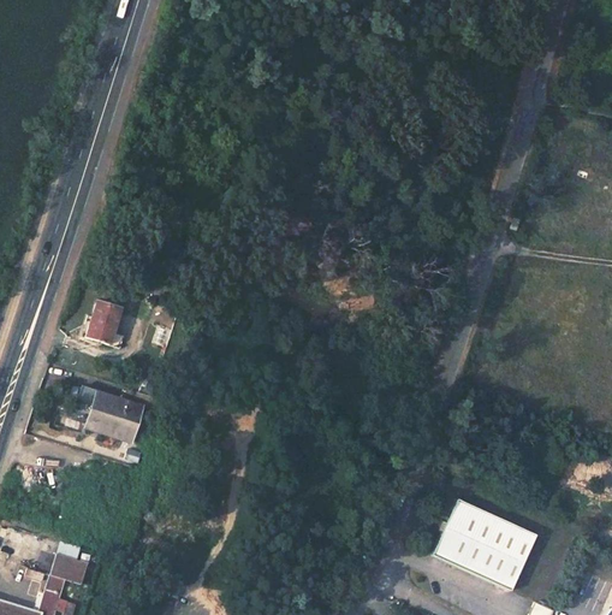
[(99,300),(88,335),(116,343),(119,331),(116,330),(123,308),(99,300)]
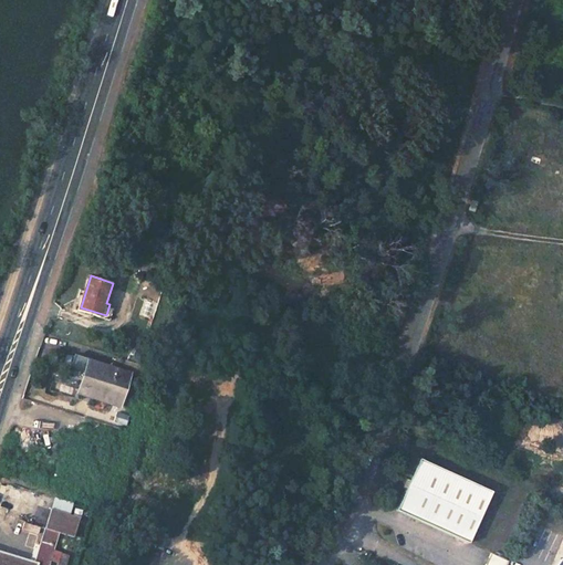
[(92,359),(83,389),(94,393),(93,397),(123,406),(133,372),(92,359)]
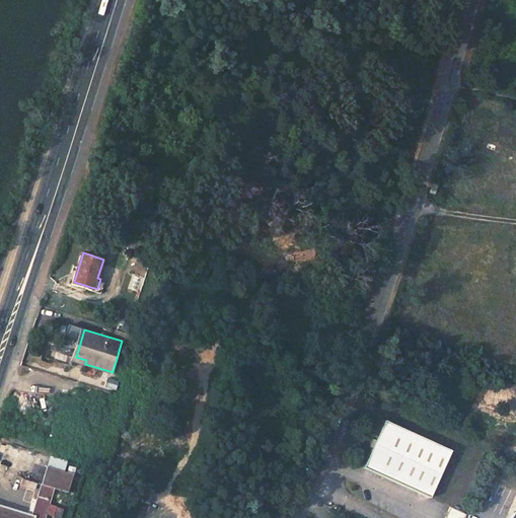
[(108,376),(106,385),(118,388),(120,379),(108,376)]
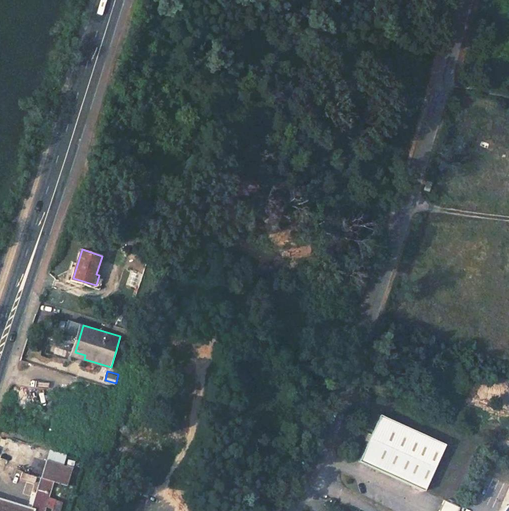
[(359,461),(426,491),(447,445),(381,414),(359,461)]
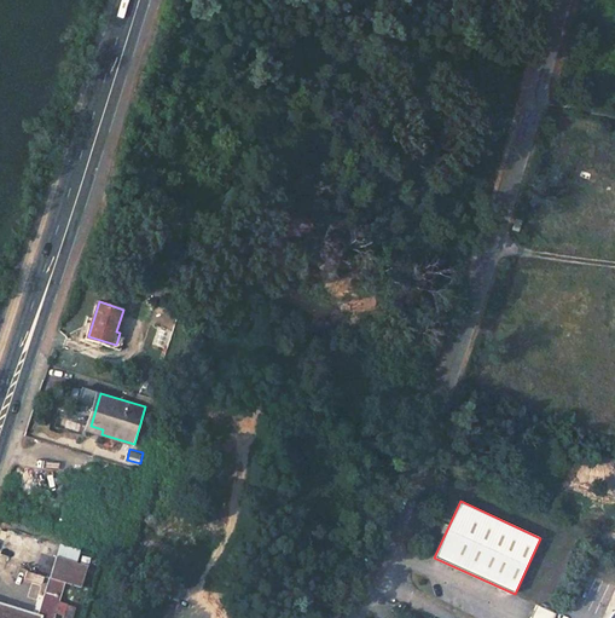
[(0,549),(7,552),(11,526),(1,525),(0,532),(0,549)]
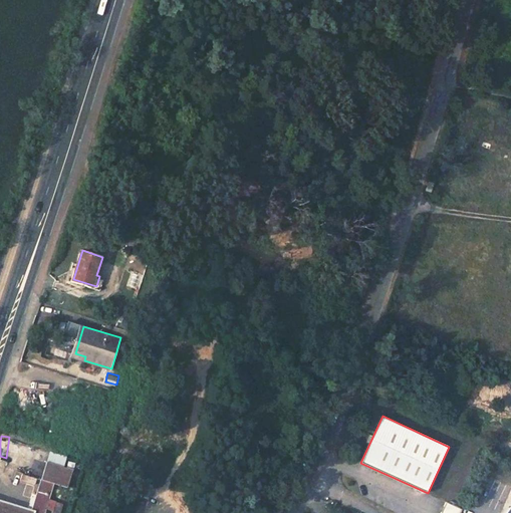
[(34,510),(32,512),(46,512),(56,483),(69,487),(74,469),(49,461),(34,510)]
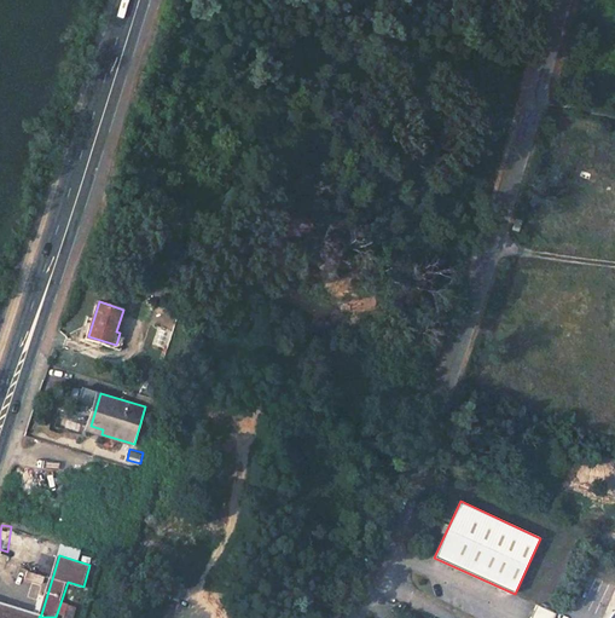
[(0,601),(0,617),(39,617),(41,614),(0,601)]
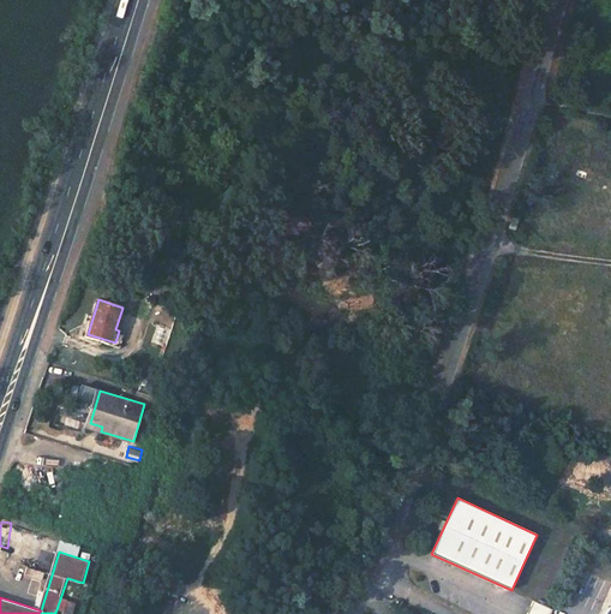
[(547,613),(551,609),(532,601),(526,613),(547,613)]
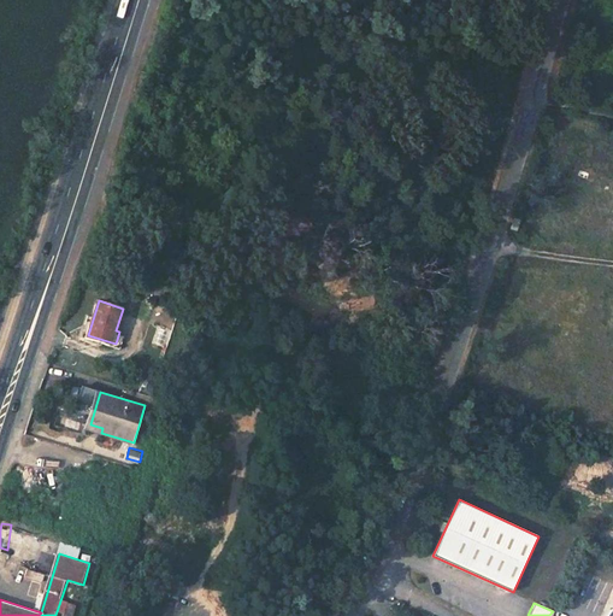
[(612,603),(602,615),(612,615),(612,603)]
